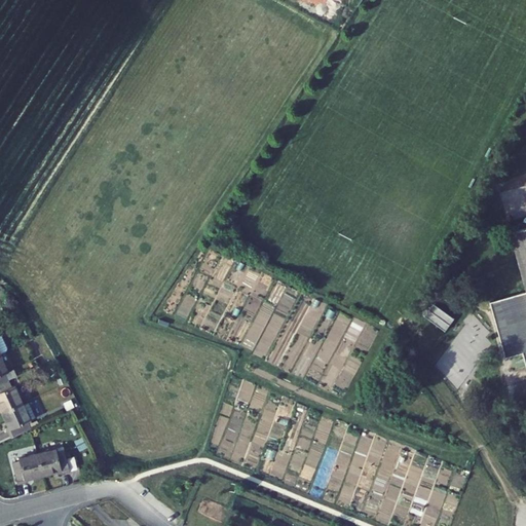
[(525,226),(510,231),(525,289),(525,292),(490,302),(503,352),(525,345),(525,351),(522,352),(522,353),(525,367),(525,226)]
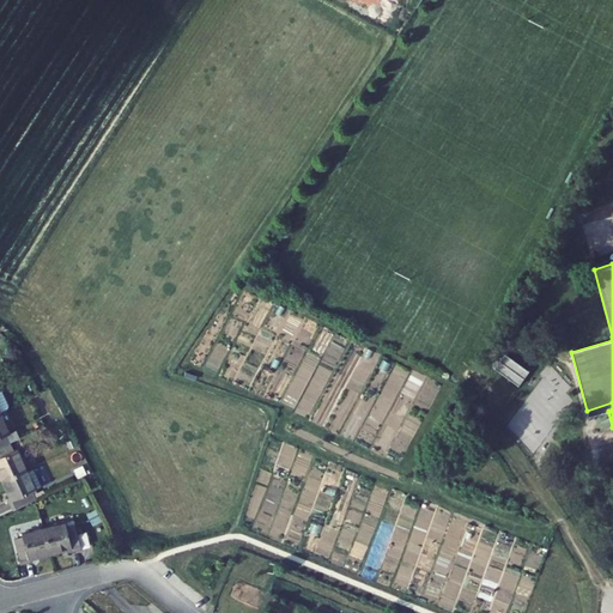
[(612,402),(587,411),(589,418),(608,412),(608,411),(612,410),(612,402)]
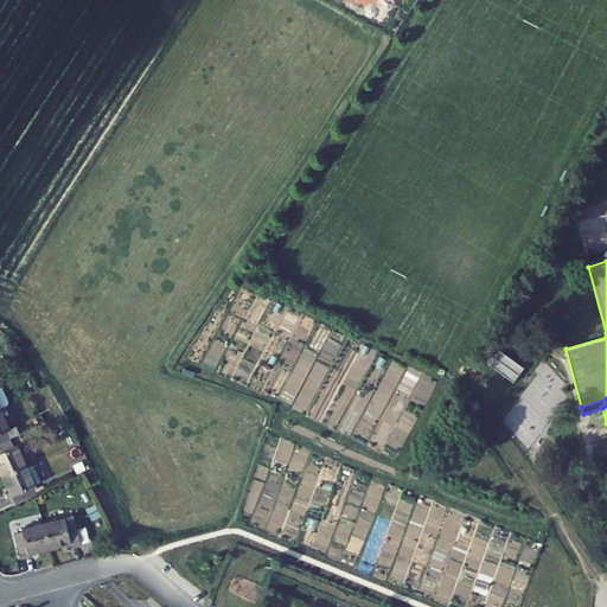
[(11,429),(1,409),(0,409),(0,443),(12,439),(8,430),(11,429)]
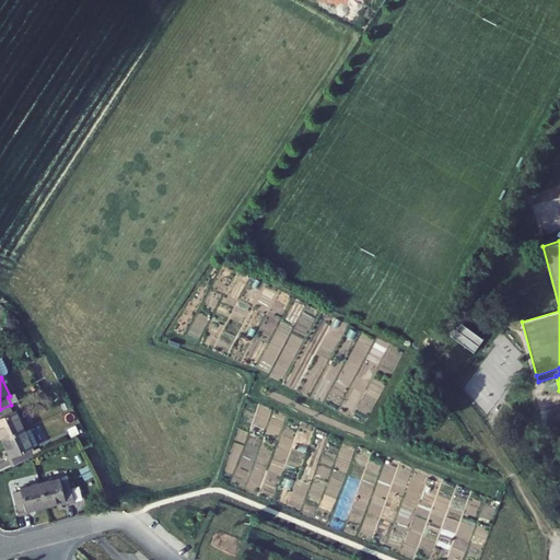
[(14,411),(11,405),(0,409),(0,433),(2,440),(25,429),(16,410),(14,411)]
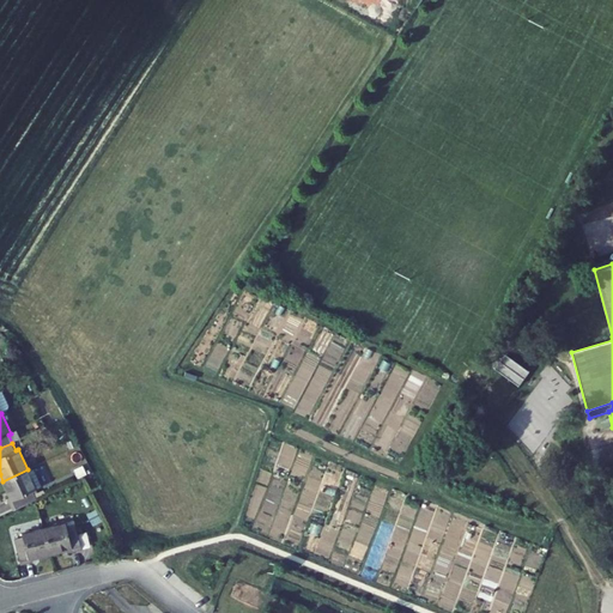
[(29,472),(28,469),(2,481),(11,498),(7,499),(13,510),(38,499),(34,491),(42,487),(34,469),(29,472)]
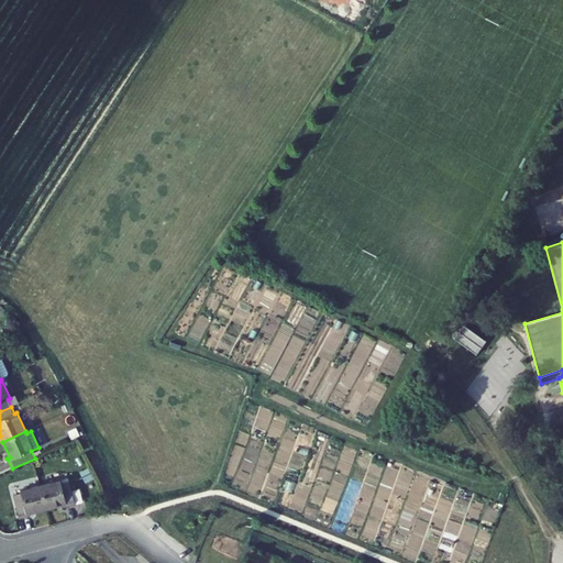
[(75,505),(69,481),(61,483),(61,479),(40,484),(46,509),(63,505),(64,508),(75,505)]
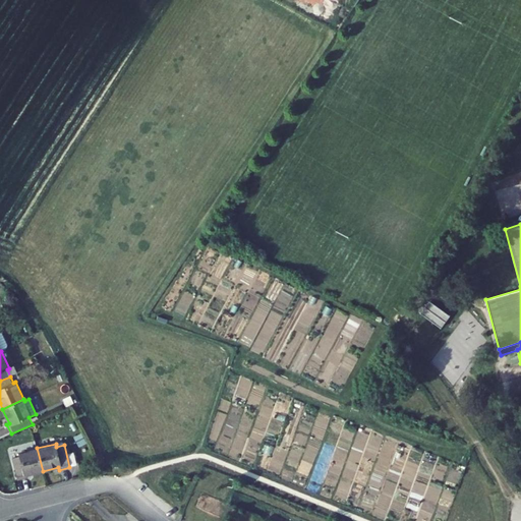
[(27,475),(43,471),(37,448),(18,453),(19,456),(12,458),(17,480),(27,477),(27,475)]
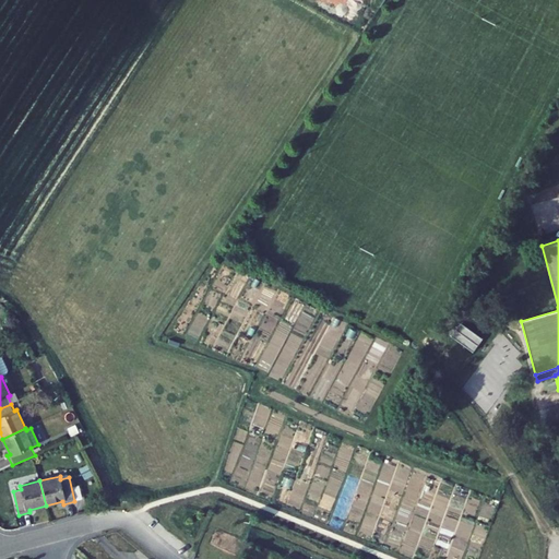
[(74,496),(81,495),(79,484),(72,485),(74,496)]
